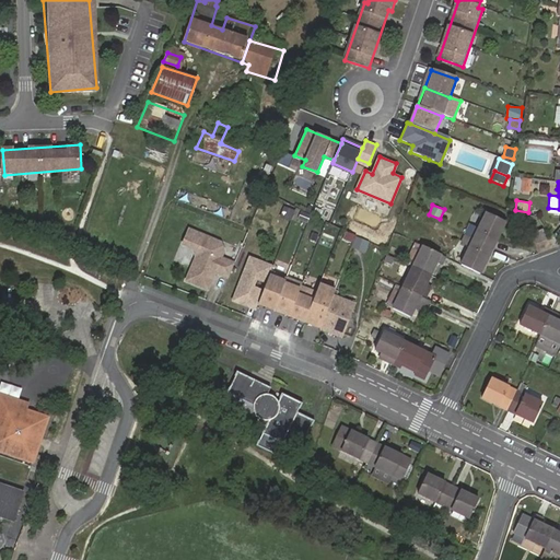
[(471,231),(468,237),(493,248),(505,223),(485,213),(476,233),(471,231)]
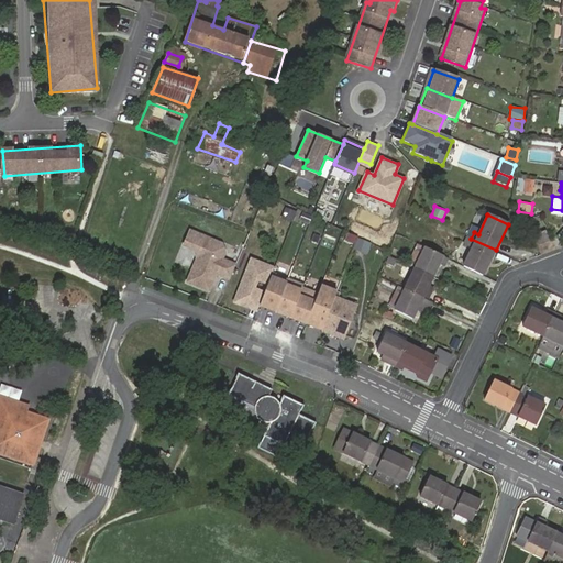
[(545,231),(536,234),(539,245),(550,241),(545,231)]
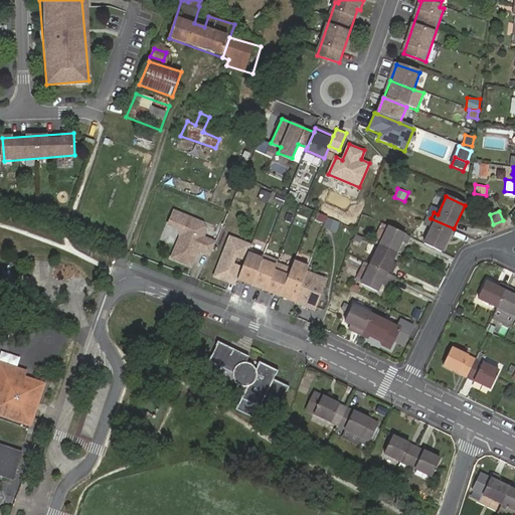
[(210,256),(215,244),(203,238),(205,232),(202,224),(174,212),(168,225),(177,229),(181,237),(171,259),(191,267),(197,251),(210,256)]
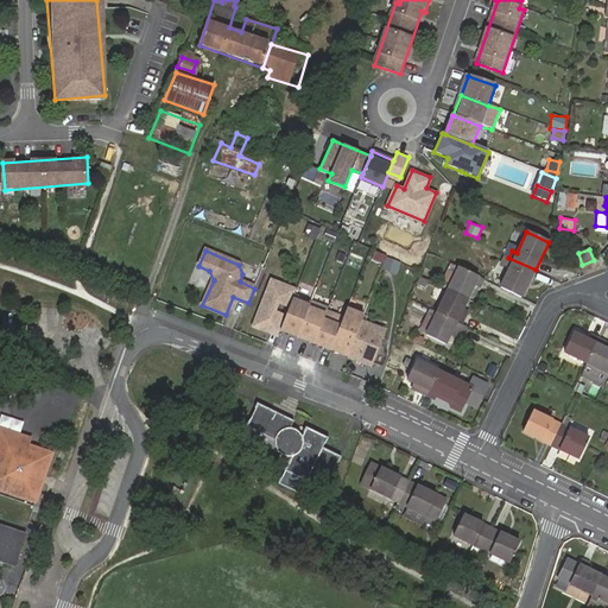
[(387,257),(382,268),(397,274),(401,263),(387,257)]
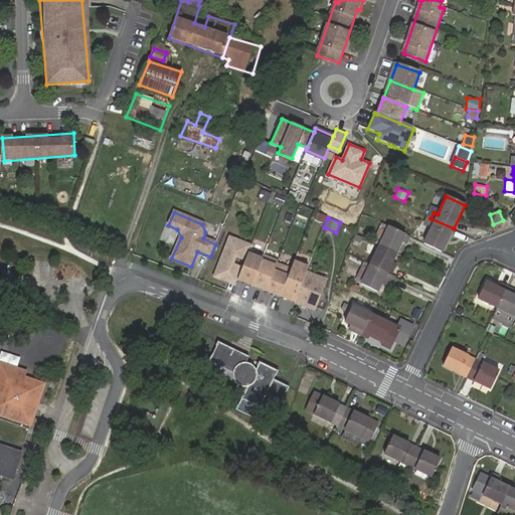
[(454,228),(431,218),(427,225),(432,228),(423,243),(443,251),(454,228)]
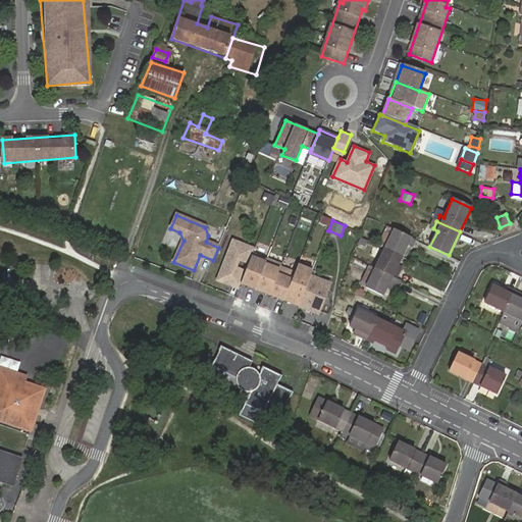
[(385,244),(392,228),(386,226),(380,242),(385,244)]
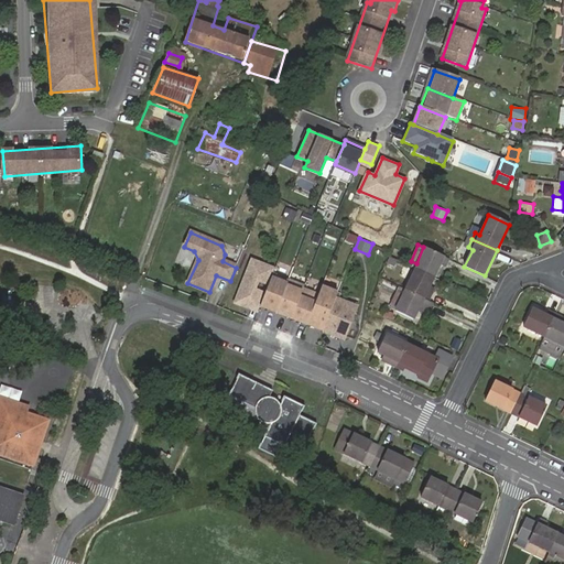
[(449,260),(425,249),(415,269),(435,278),(441,266),(446,269),(449,260)]
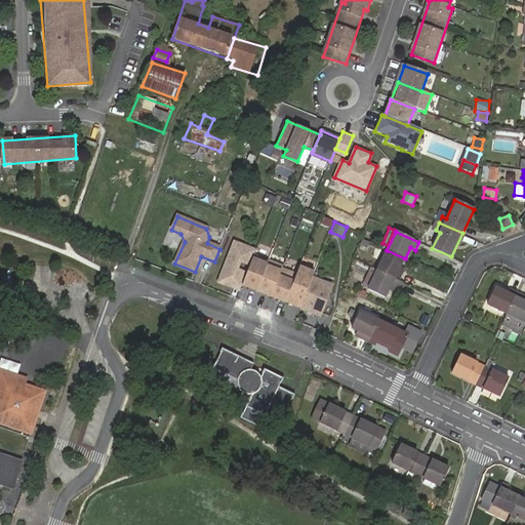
[(254,255),(232,247),(218,281),(241,290),(242,286),(254,255)]
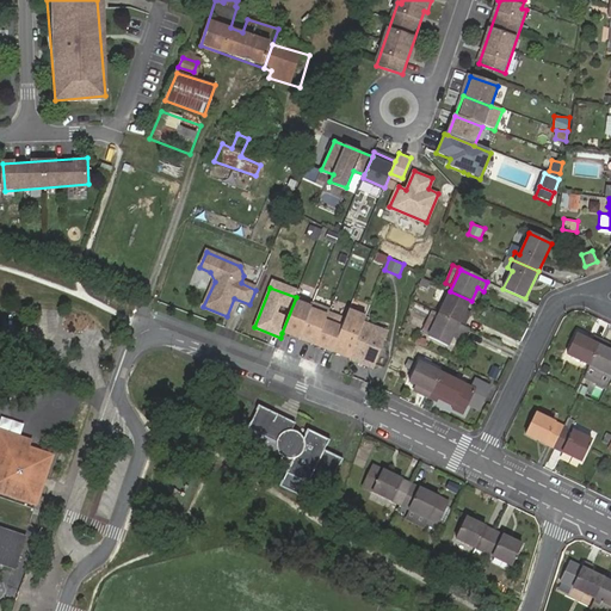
[(471,301),(450,291),(439,314),(466,326),(469,319),(464,316),(471,301)]
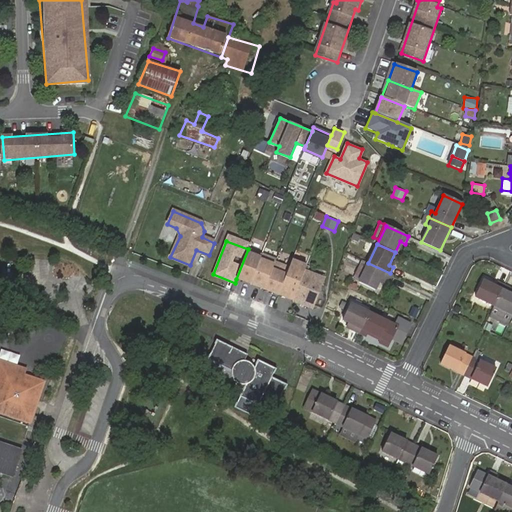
[(262,254),(248,249),(236,279),(250,284),(260,260),(262,254)]
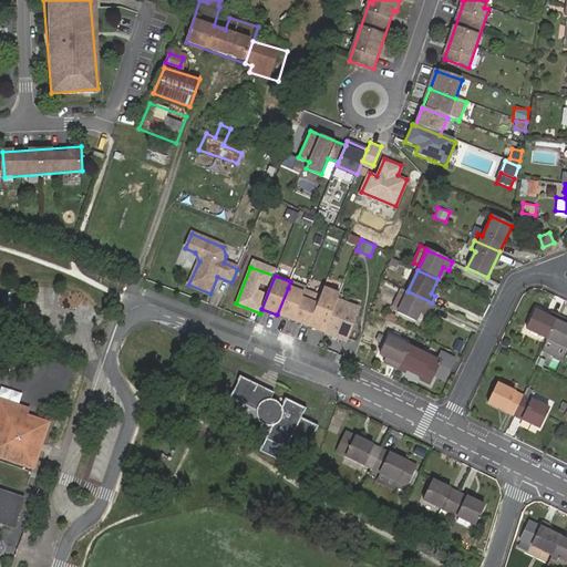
[(303,294),(288,288),(277,315),(292,321),(303,294)]
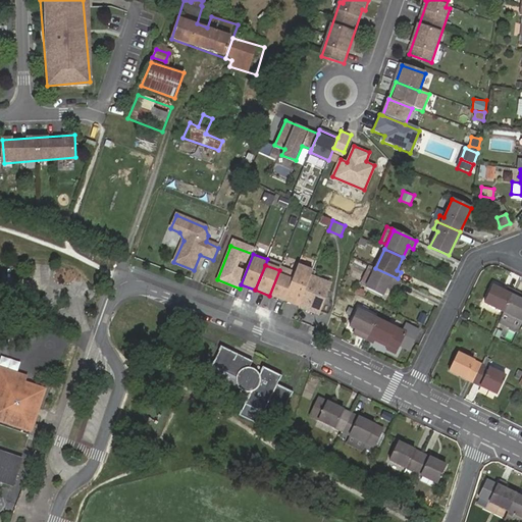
[(398,278),(375,268),(366,286),(383,296),(387,288),(393,290),(394,285),(398,288),(402,280),(398,278)]
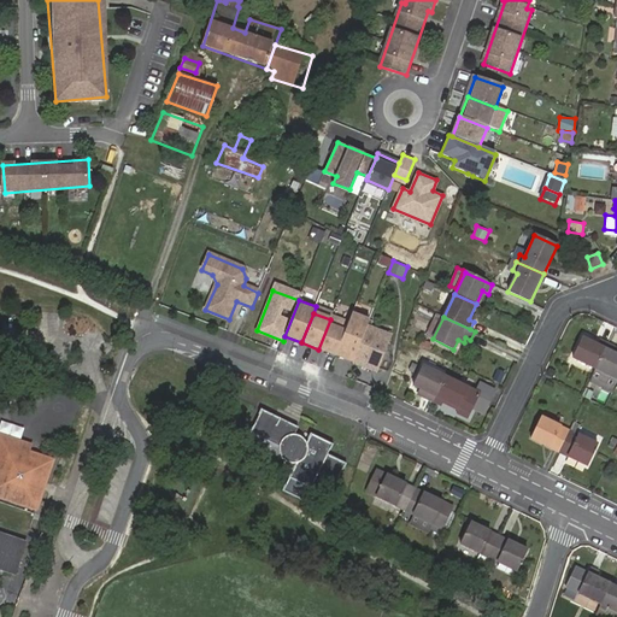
[(347,325),(330,319),(318,350),(335,356),(346,329),(347,325)]
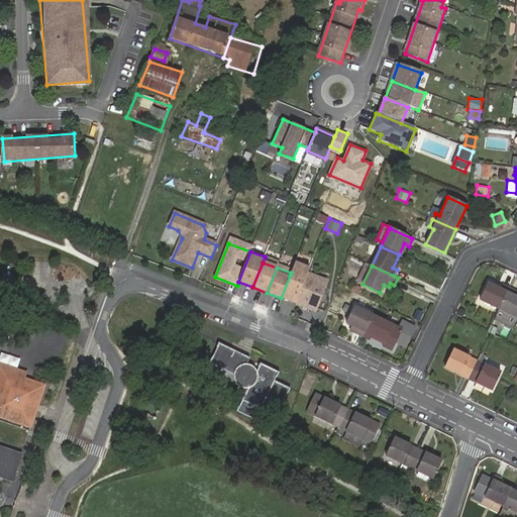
[(307,273),(304,281),(295,304),(315,312),(327,281),(307,273)]
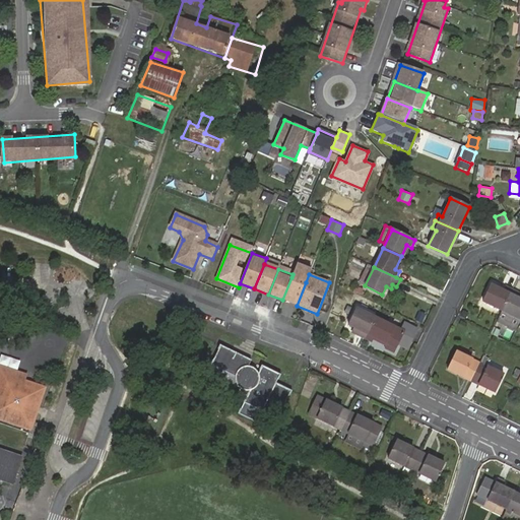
[(306,282),(291,277),(282,300),(297,306),(306,282)]
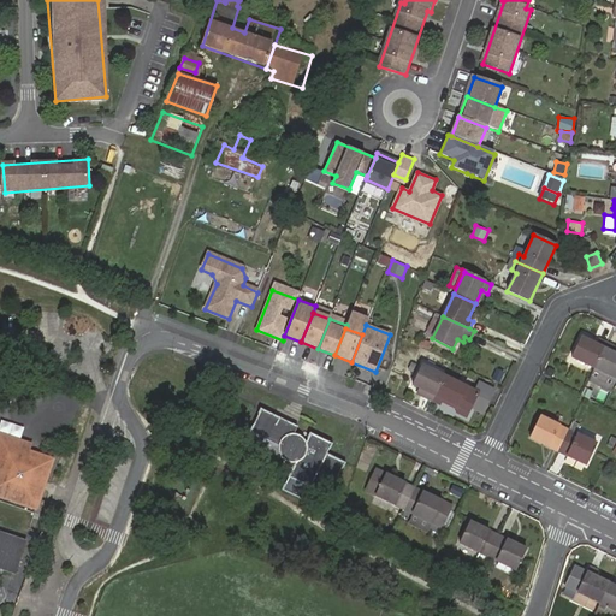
[(282,342),(283,341),(256,330),(255,332),(282,342)]
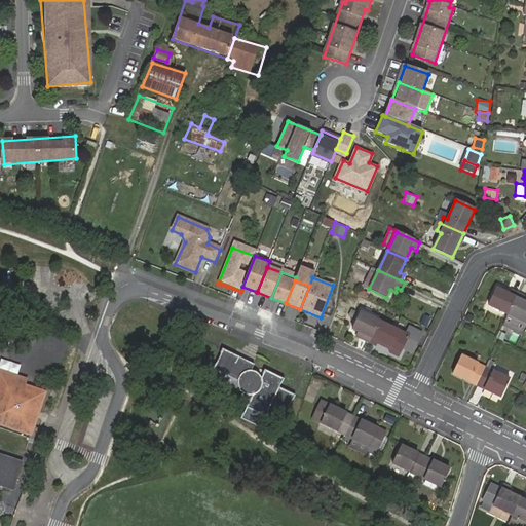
[(508,314),(516,298),(496,288),(488,305),(508,314)]
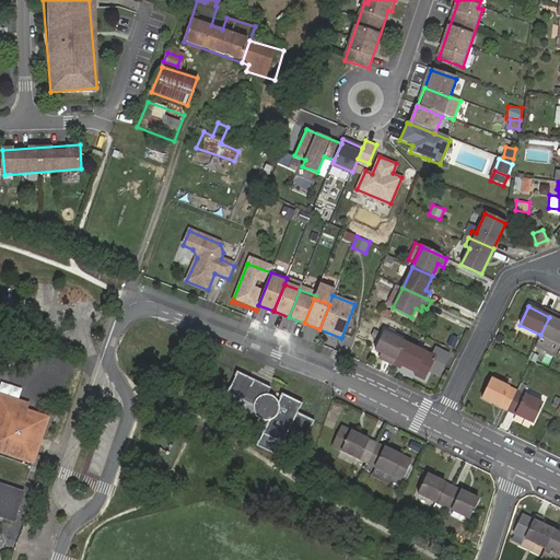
[(559,322),(549,317),(540,335),(537,342),(536,346),(556,356),(559,347),(559,322)]
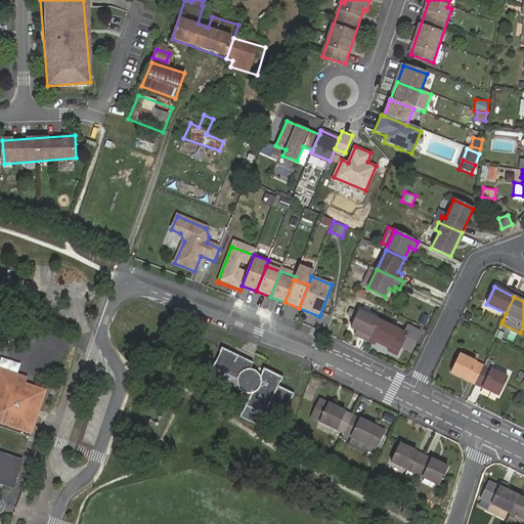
[(367,342),(379,319),(359,311),(351,328),(356,330),(360,332),(358,338),(367,342)]
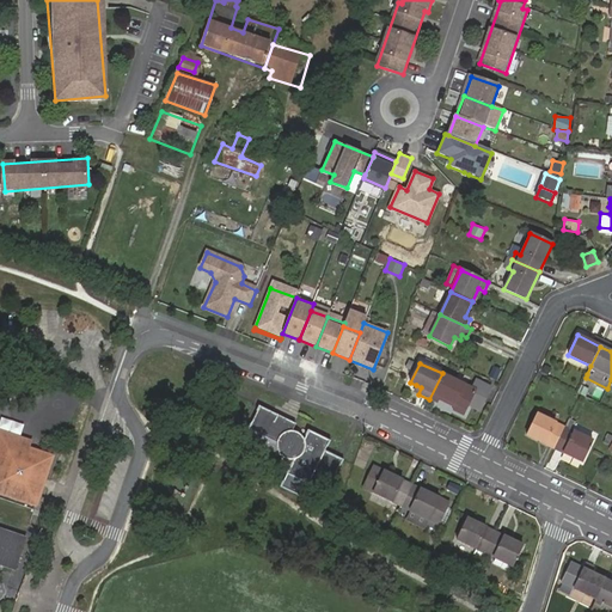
[(478,390),(442,373),(429,399),(439,404),(441,398),(457,404),(454,411),(466,416),(478,390)]
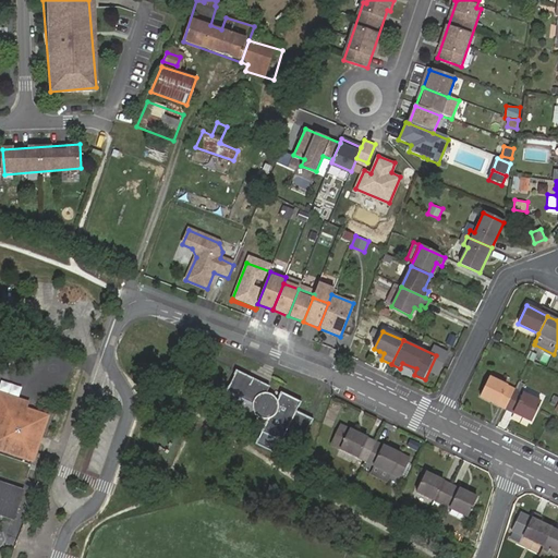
[(307,434),(316,415),(299,408),(303,399),(282,389),(278,399),(266,392),(268,386),(234,371),(227,389),(254,401),(254,403),(254,407),(255,408),(256,410),(258,413),(261,416),(264,421),(268,423),(265,431),(286,439),(291,426),(307,434)]
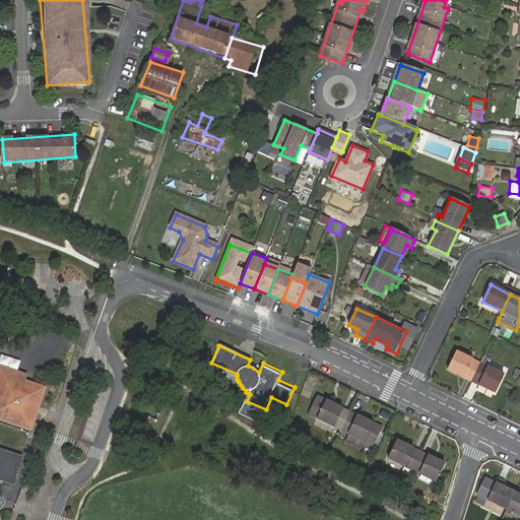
[(471,382),(480,364),(457,351),(448,370),(471,382)]
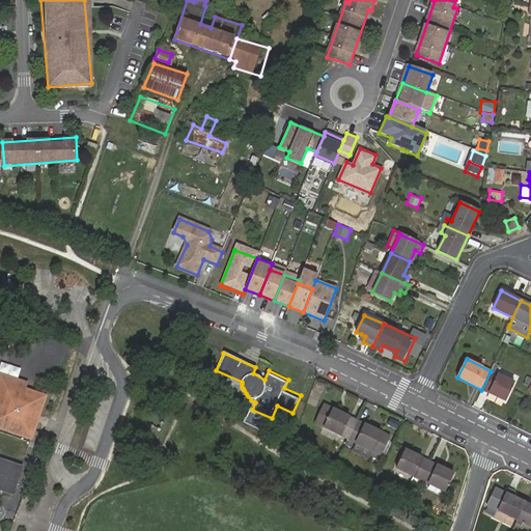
[(3,363),(0,372),(20,380),(23,369),(3,363)]
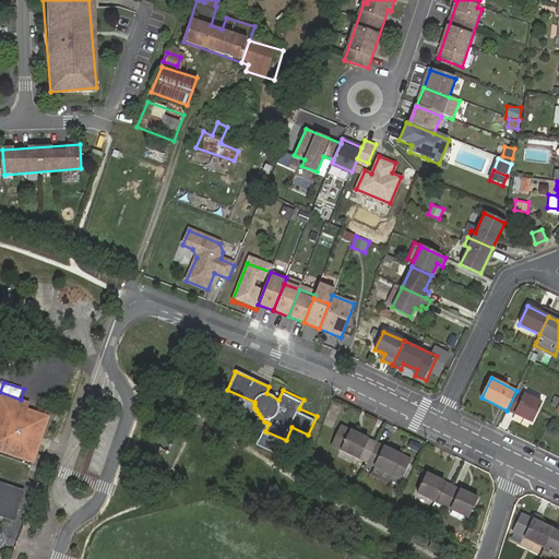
[(542,403),(516,391),(507,411),(533,423),(542,403)]
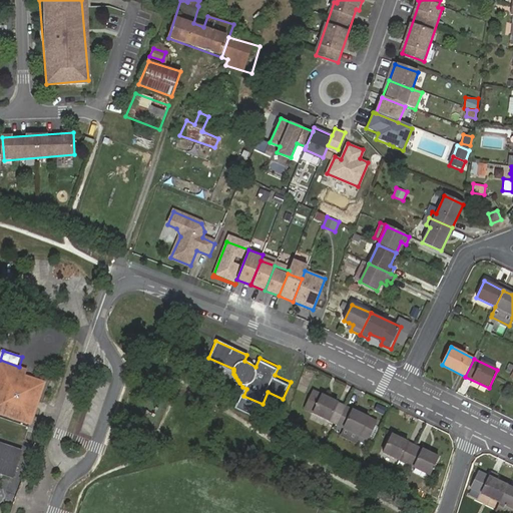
[(7,367),(0,370),(0,414),(30,425),(43,386),(24,379),(26,372),(7,367)]
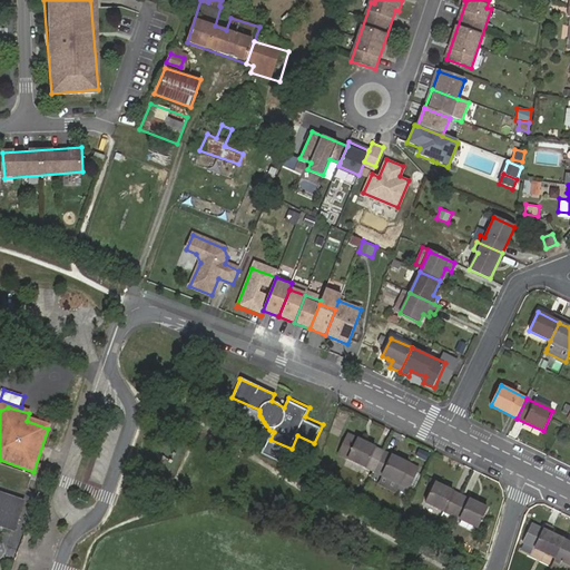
[(337,454),(373,472),(383,451),(347,433),(337,454)]
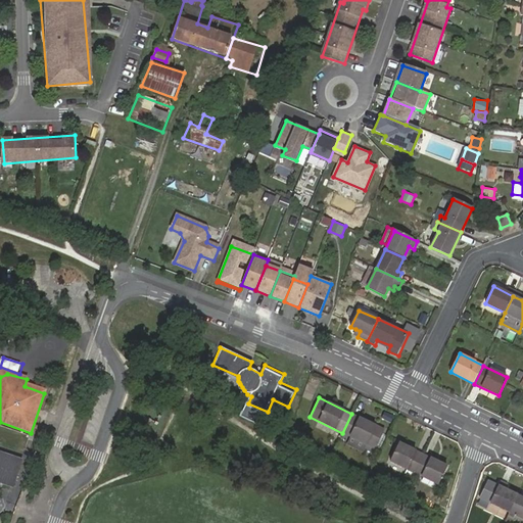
[(351,414),(342,433),(375,448),(383,429),(351,414)]
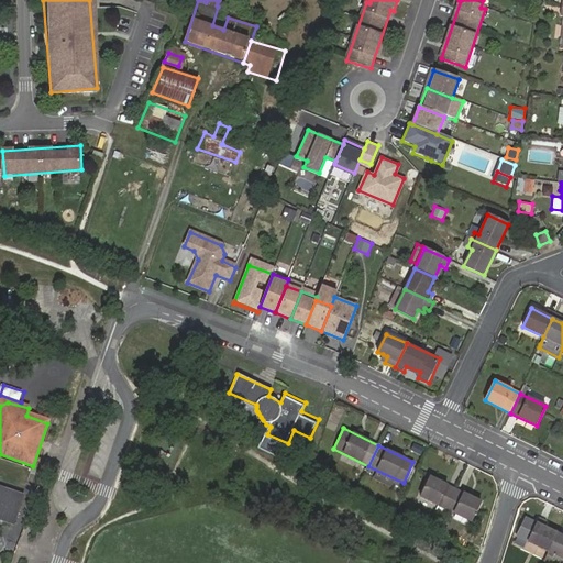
[(420,497),(445,509),(454,488),(430,476),(420,497)]
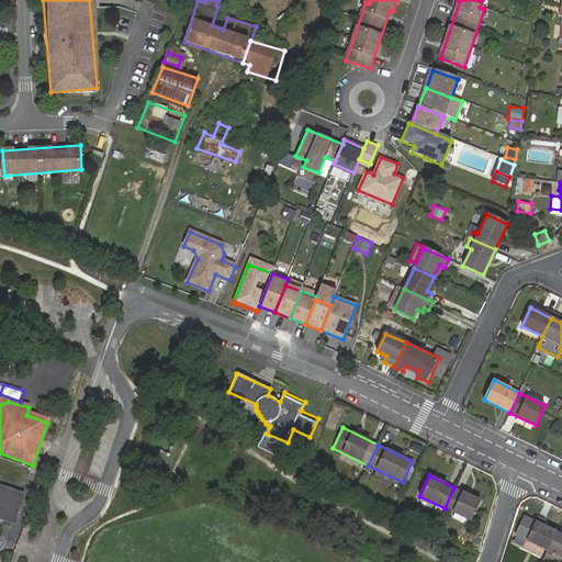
[(453,487),(445,508),(470,520),(480,501),(453,487)]
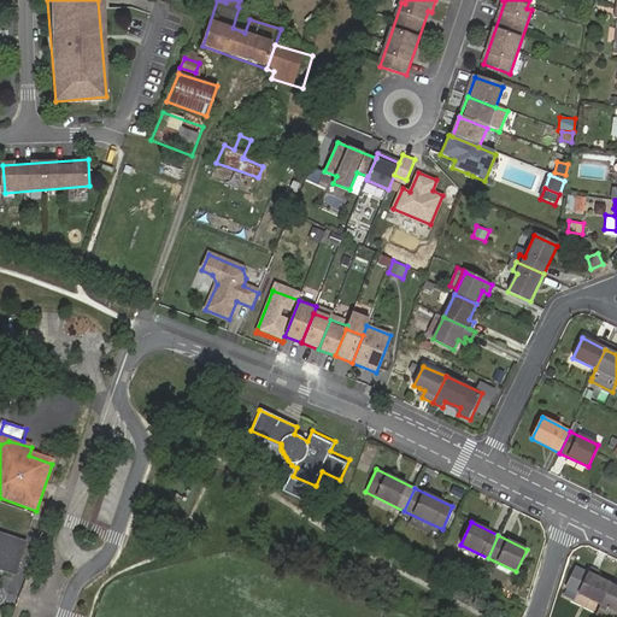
[(0,570),(13,575),(24,545),(0,536),(0,570)]
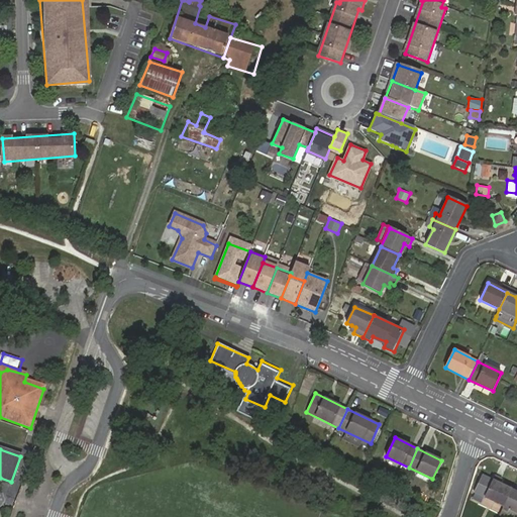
[(503,507),(512,489),(500,483),(502,480),(494,477),(485,497),(503,507)]
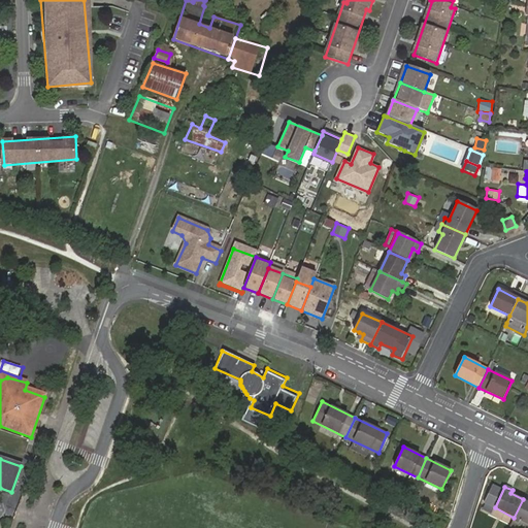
[(527,501),(523,499),(514,518),(527,524),(527,501)]
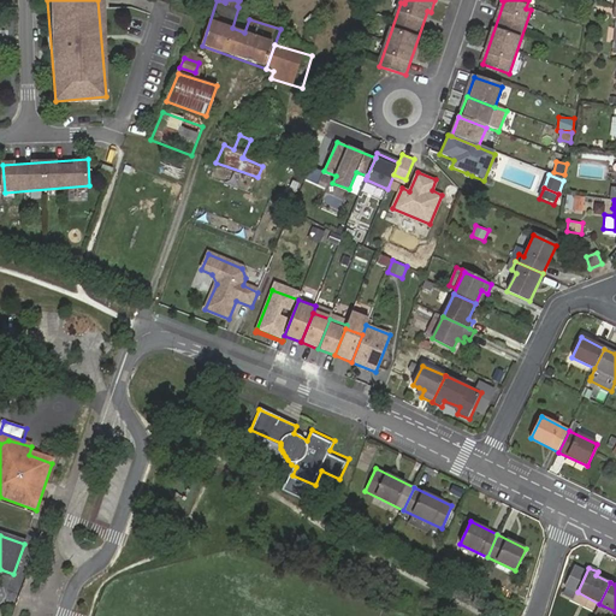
[(615,615),(615,611),(599,604),(594,615),(615,615)]
